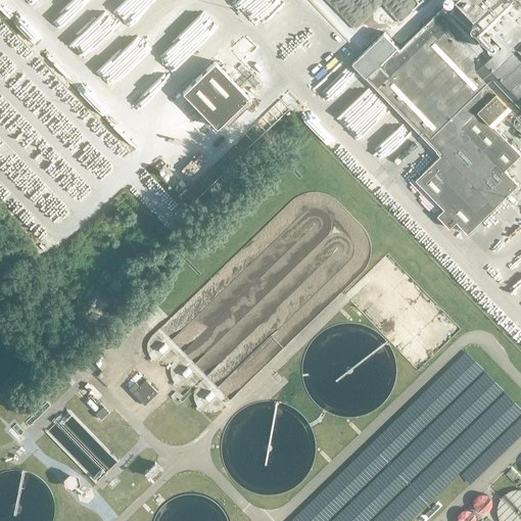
[(520,2),(518,0),(461,0),(503,42),(487,57),(441,9),(397,51),(382,35),(352,62),(350,64),(366,81),(435,152),(435,153),(439,157),(414,182),(442,210),(435,218),(447,230),(455,223),(467,236),(519,186),(504,171),(520,155),(493,129),(504,119),(516,132),(520,127),(520,2)]
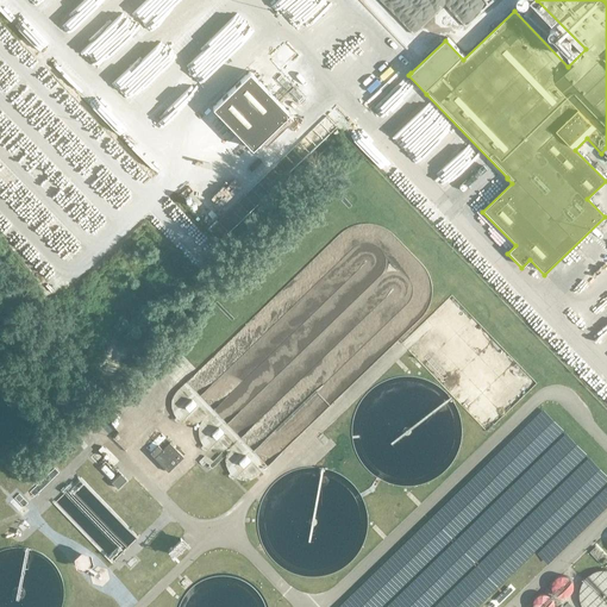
[(257,143),(263,148),(291,121),(285,116),(287,114),(246,74),(211,110),(250,150),(257,143)]
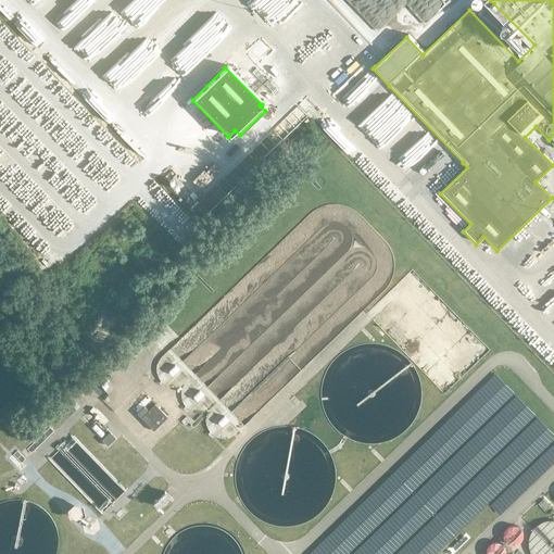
[(173,367),(166,374),(171,377),(177,372),(173,367)]
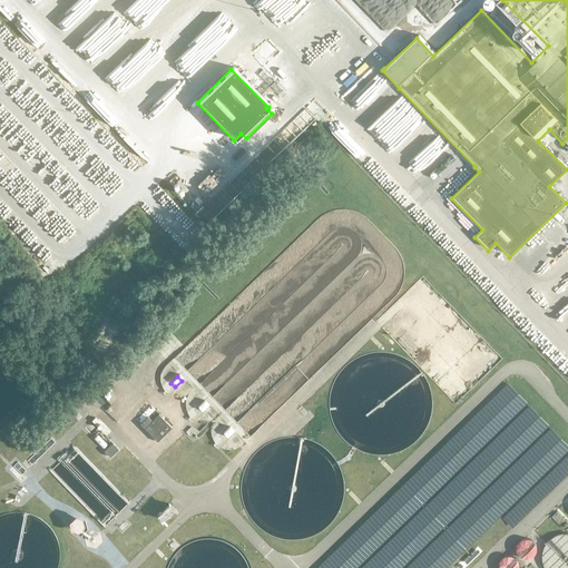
[(180,397),(188,390),(184,384),(176,391),(180,397)]
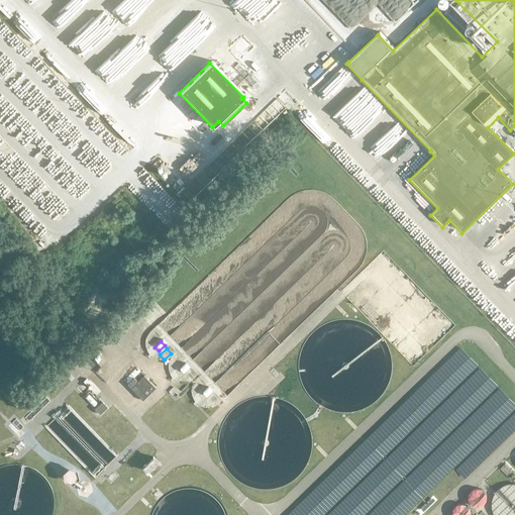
[(184,365),(178,371),(181,375),(187,369),(184,365)]
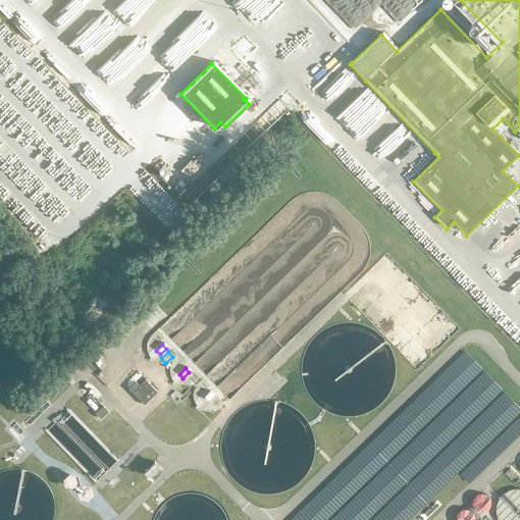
[(189,387),(196,381),(192,376),(185,381),(189,387)]
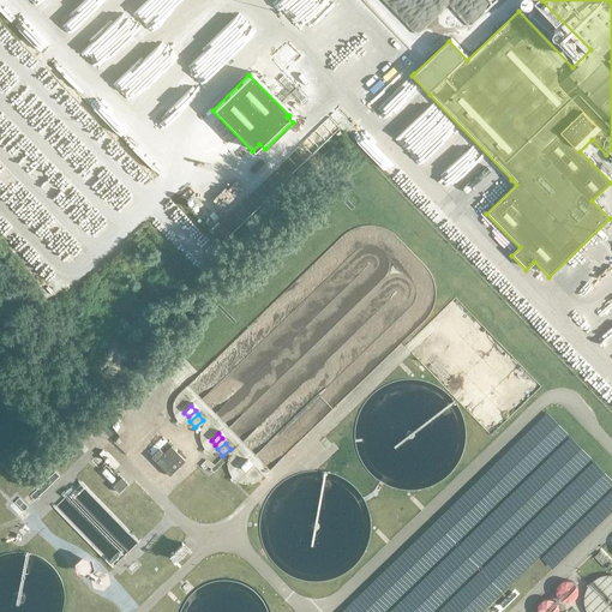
[(167,478),(183,463),(168,448),(167,449),(163,445),(149,459),(167,478)]
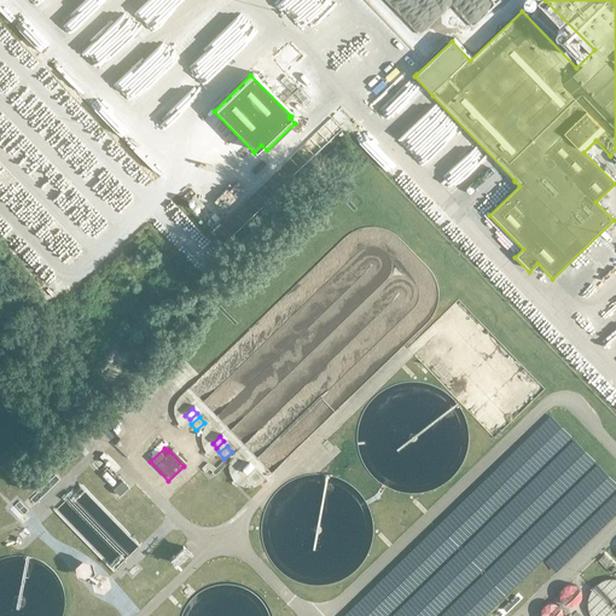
[(117,483),(122,478),(106,462),(102,466),(117,483)]
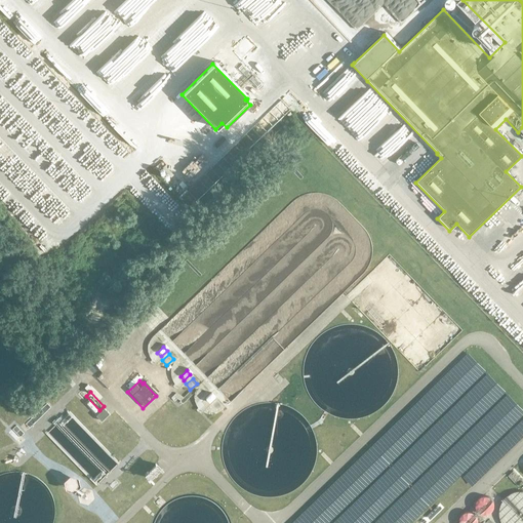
[(207,404),(213,399),(209,395),(203,401),(207,404)]
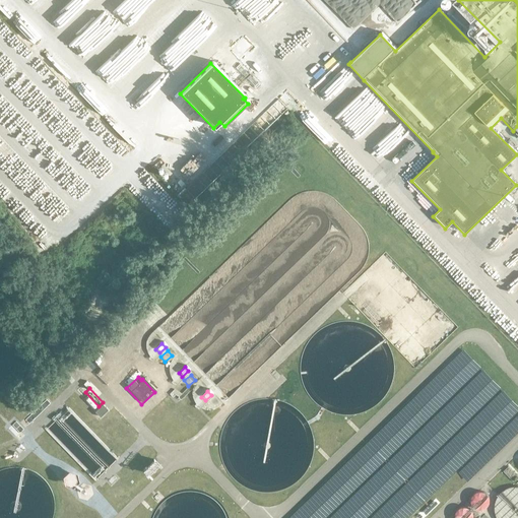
[(177,406),(181,401),(175,397),(172,403),(177,406)]
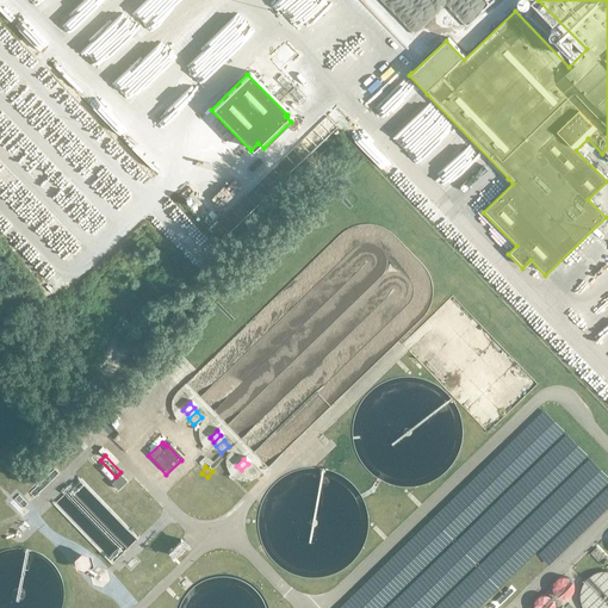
[(243,476),(248,481),(256,473),(250,467),(243,476)]
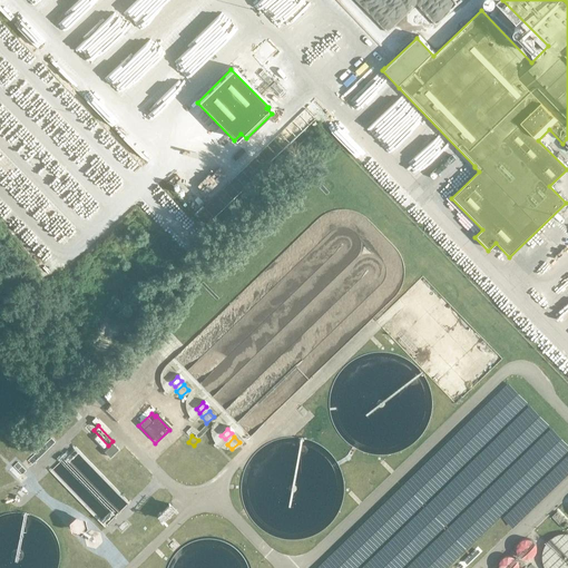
[(110,446),(103,453),(108,459),(116,451),(110,446)]
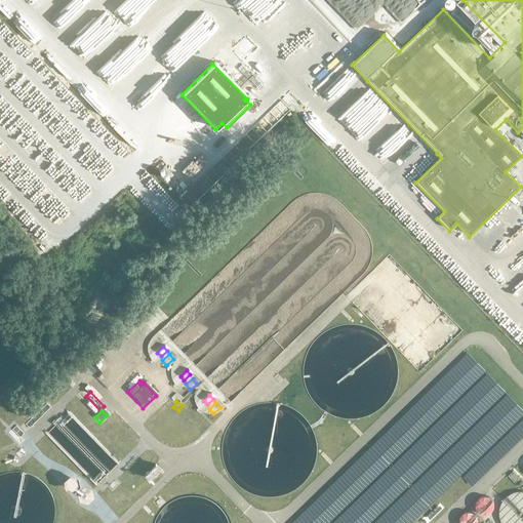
[(77,487),(76,479),(69,477),(63,482),(65,490),(73,492),(77,487)]
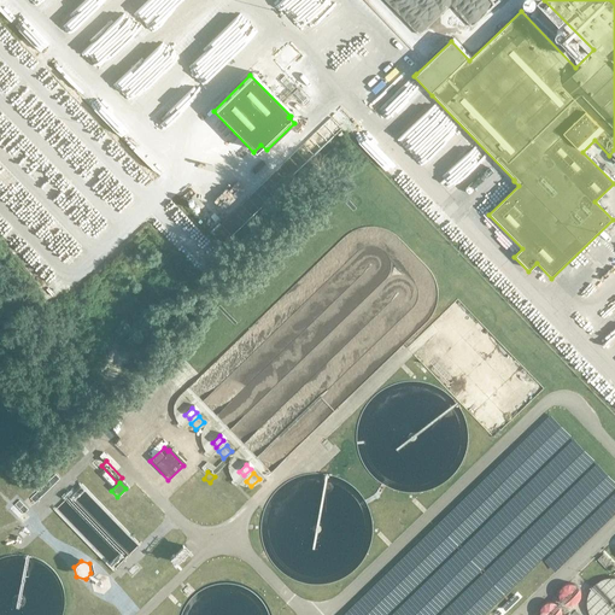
[(611,580),(610,580),(609,580),(607,580),(604,580),(603,580),(601,581),(599,583),(597,584),(595,585),(593,585),(593,586),(591,587),(590,590),(589,592),(587,593),(587,595),(586,596),(585,598),(585,599),(585,602),(585,603),(585,604),(585,608),(585,609),(585,611),(585,613),(586,614),(614,614),(614,580),(611,580)]
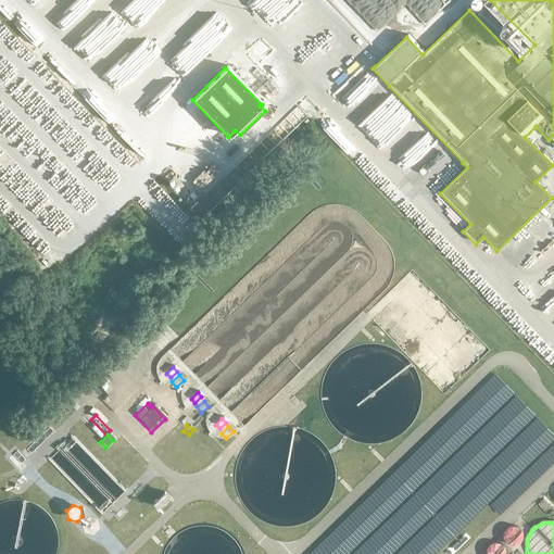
[(513,527),(512,527),(511,527),(508,527),(507,528),(506,529),(505,529),(504,530),(503,531),(503,532),(502,533),(502,536),(502,538),(502,539),(502,540),(503,541),(504,543),(505,544),(506,545),(507,545),(508,546),(510,546),(511,546),(513,546),(515,546),(516,545),(517,545),(518,544),(519,543),(519,542),(520,541),(520,540),(521,540),(521,538),(521,536),(521,534),(520,533),(520,532),(519,531),(518,530),(517,529),(516,528),(515,528),(513,527)]
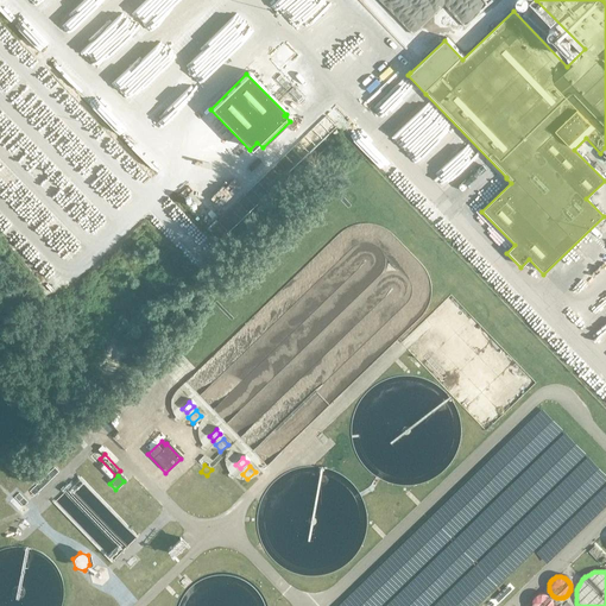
[(542,595),(541,594),(540,595),(537,595),(536,595),(535,597),(534,598),(532,599),(531,600),(530,603),(530,604),(530,605),(551,605),(551,603),(550,601),(550,600),(549,599),(548,598),(548,597),(545,597),(544,595),(542,595)]
